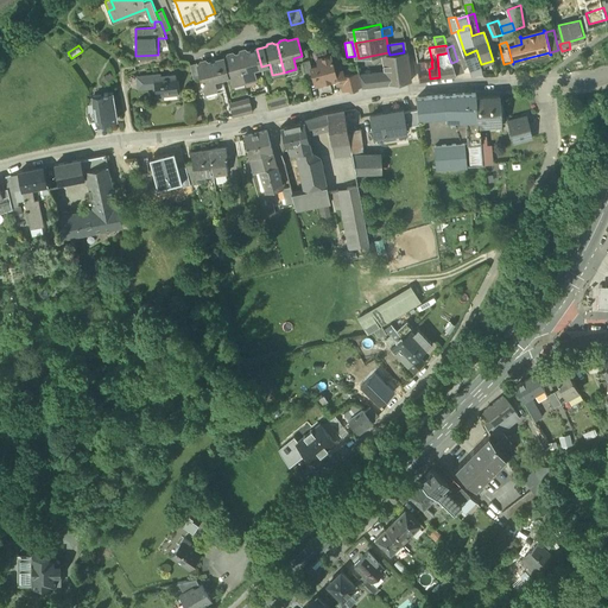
[(419,80),(430,78),(429,69),(432,68),(431,62),(432,62),(429,48),(423,50),(425,62),(418,63),(418,64),(419,80)]
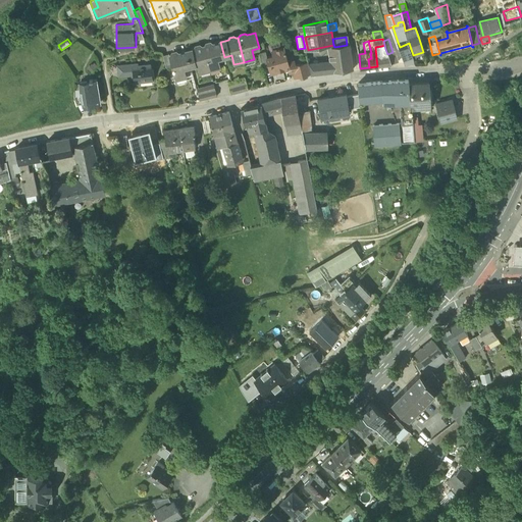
[(217,58),(224,57),(220,42),(213,44),(210,43),(207,44),(205,46),(204,47),(210,70),(220,68),(217,58)]
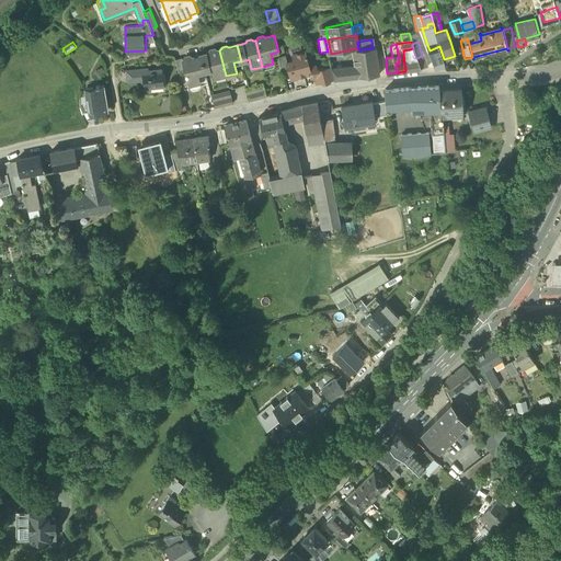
[(439,46),(430,50),(435,69),(446,66),(444,59),(439,46)]
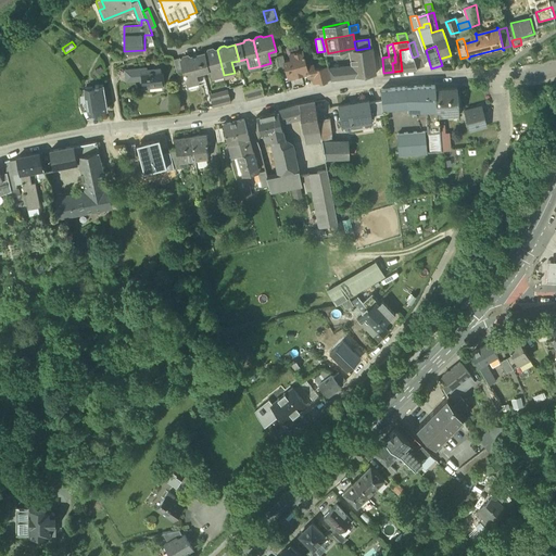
[(213,78),(224,75),(217,50),(215,50),(213,48),(209,50),(207,52),(199,54),(203,70),(211,68),(213,78)]
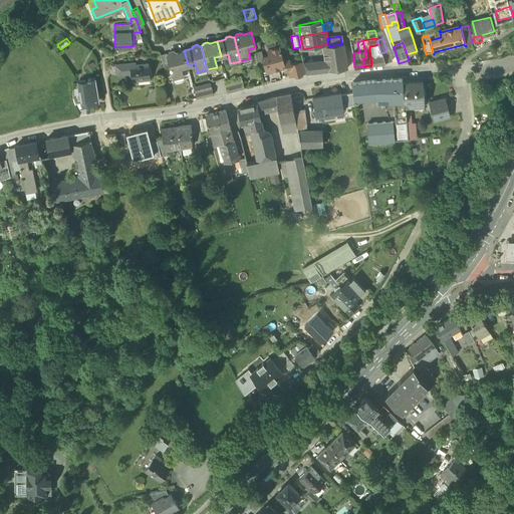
[(326,60),(328,71),(347,69),(344,44),(341,44),(329,46),(328,44),(323,45),(326,60)]
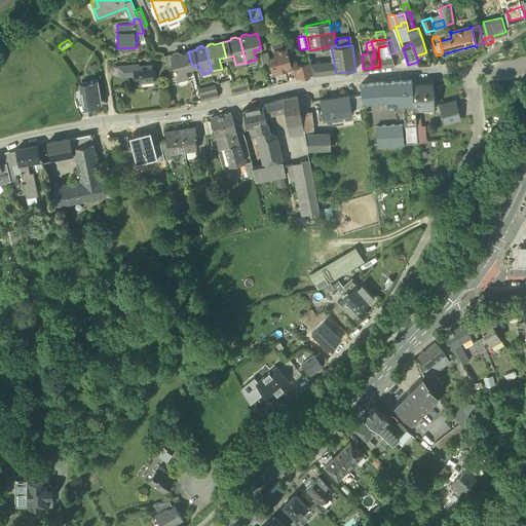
[(473,51),(472,46),(459,49),(460,54),(473,51)]
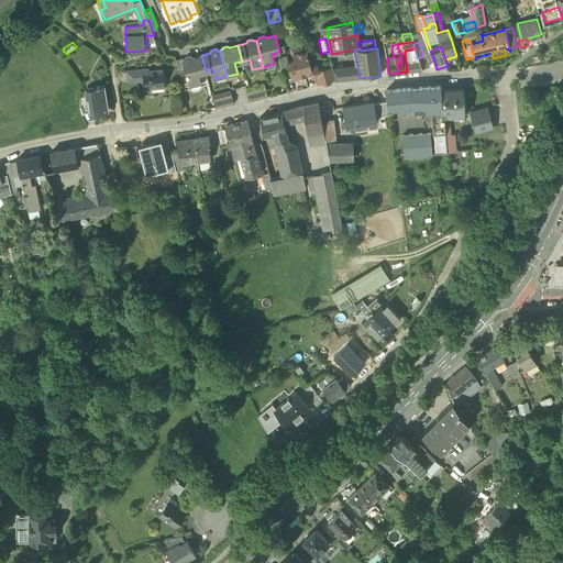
[(295,79),(311,75),(312,75),(310,68),(311,68),(307,52),(294,55),(295,62),(288,63),(290,72),(293,72),(295,79)]
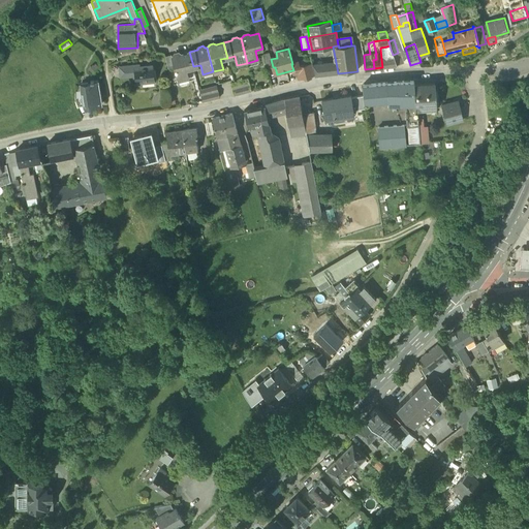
[(386,51),(387,58),(389,67),(396,65),(393,55),(391,50),(386,51)]
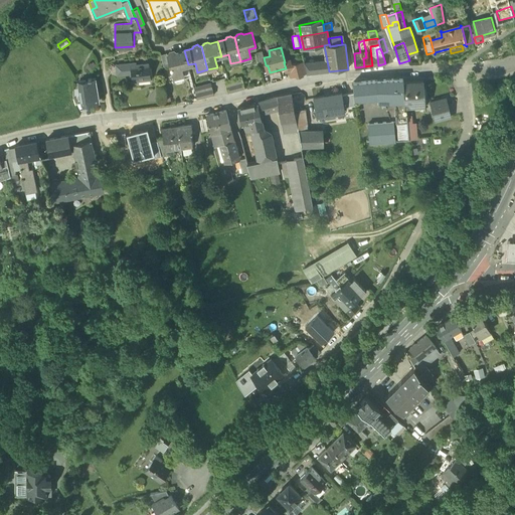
[(181,66),(188,64),(184,50),(176,52),(174,51),(170,52),(169,54),(168,54),(167,54),(170,64),(173,78),(184,76),(181,66)]
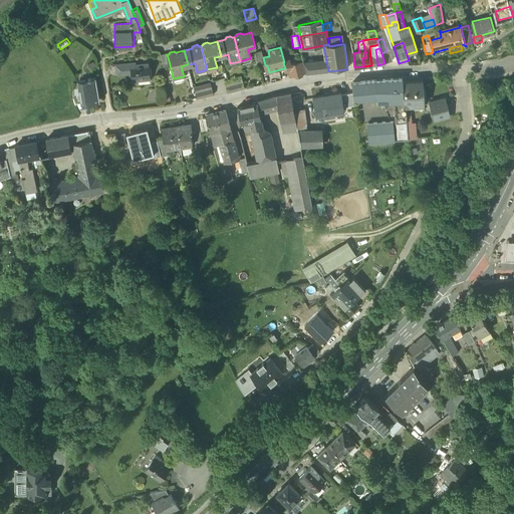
[(255,53),(259,66),(265,65),(263,57),(262,51),(255,53)]
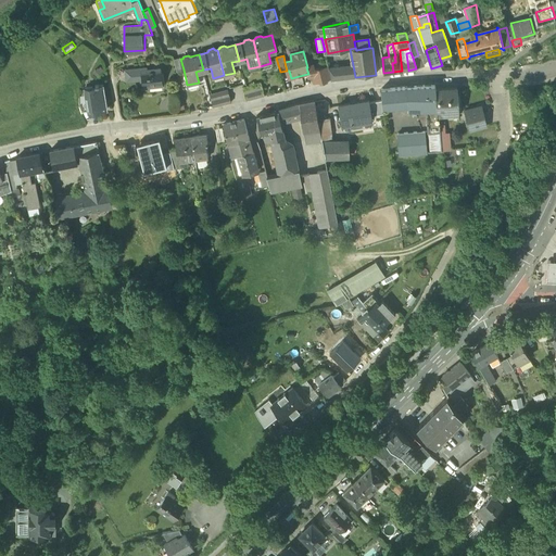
[(422,67),(418,55),(413,58),(416,68),(422,67)]
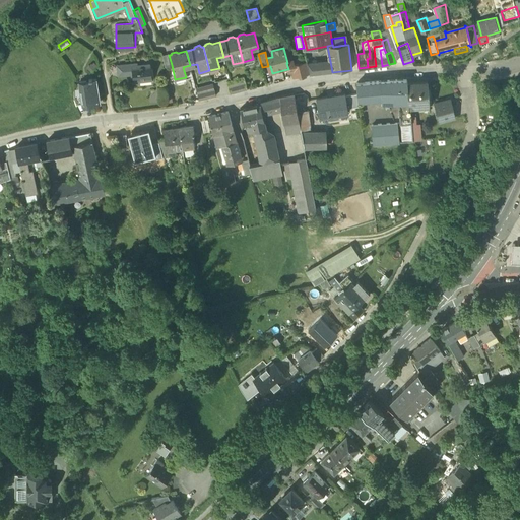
[(163,55),(166,66),(172,65),(169,55),(170,55),(169,53),(163,55)]
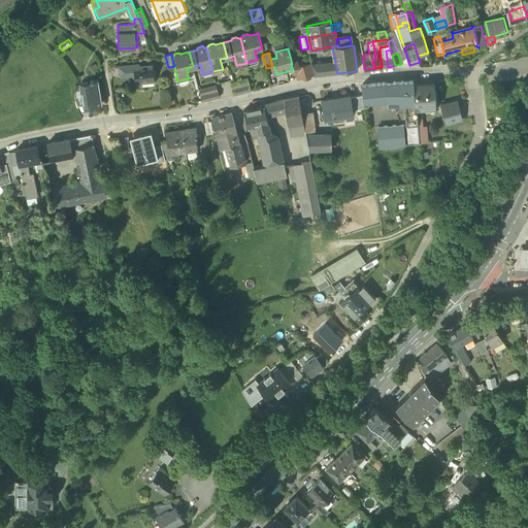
[(297,62),(292,64),(291,64),(293,70),(292,70),(293,73),(297,72),(299,78),(304,76),(305,78),(310,77),(309,74),(314,73),(311,65),(311,64),(299,67),(297,62)]
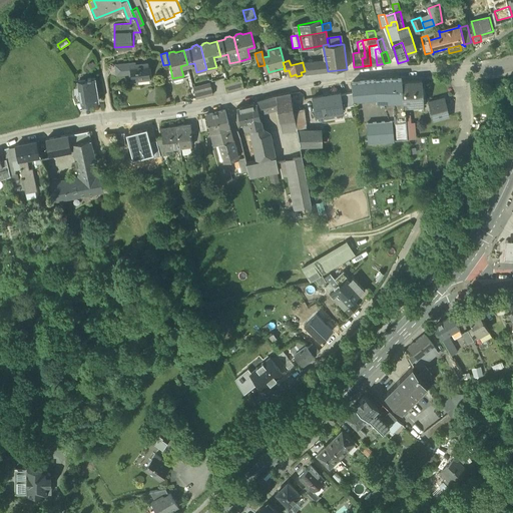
[(319,61),(320,72),(328,71),(326,60),(319,61)]
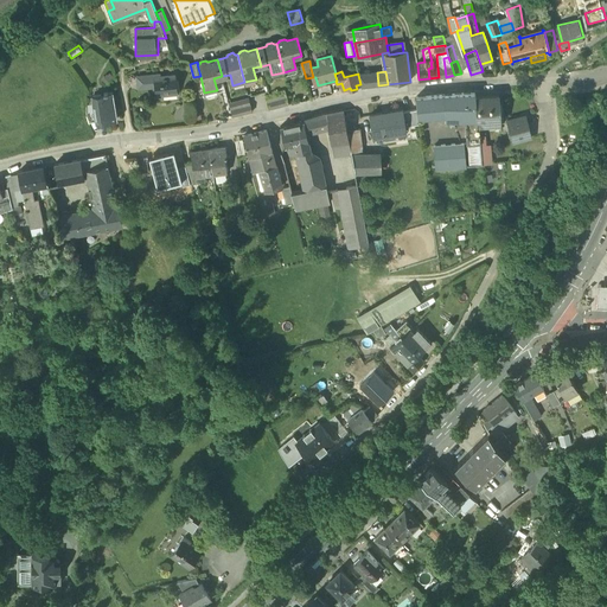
[(107,74),(101,78),(106,84),(114,77),(110,72),(108,75),(107,74)]
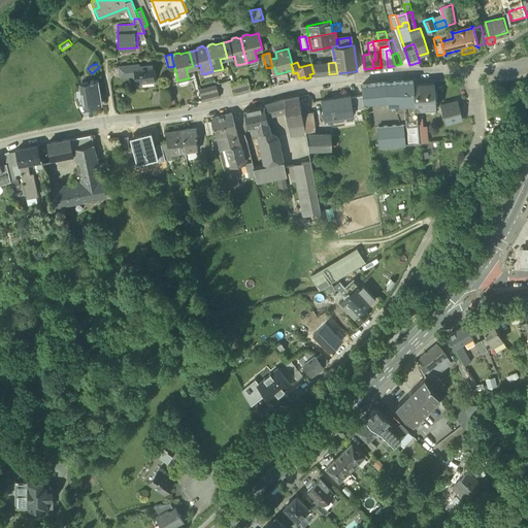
[(314,73),(314,76),(316,75),(329,74),(328,63),(311,65),(314,73)]
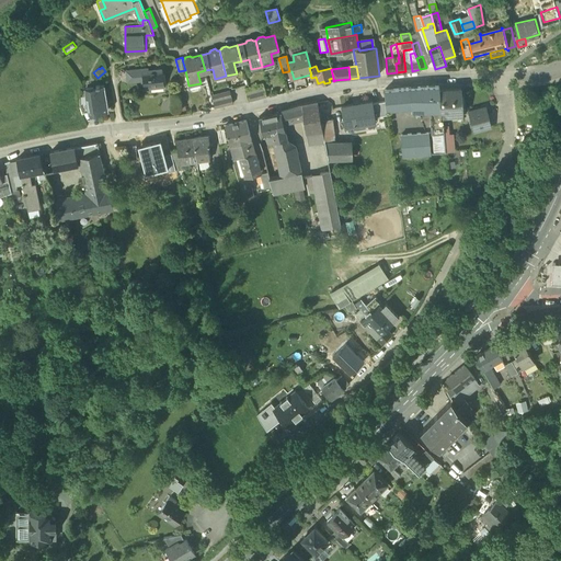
[(144,79),(145,90),(151,89),(151,87),(164,86),(162,69),(149,71),(149,69),(127,71),(128,81),(144,79)]
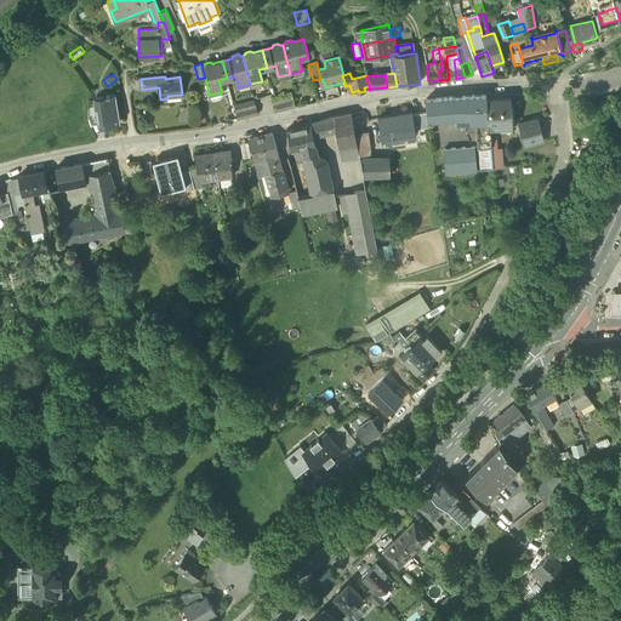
[(272,98),(273,106),(294,101),(291,93),(272,98)]
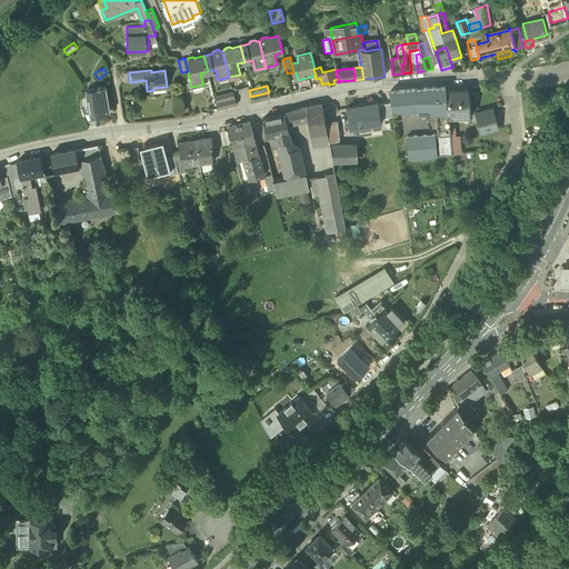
[(92,112),(93,116),(110,112),(106,87),(101,87),(98,87),(98,88),(88,89),(89,98),(88,99),(89,108),(92,108),(92,112)]
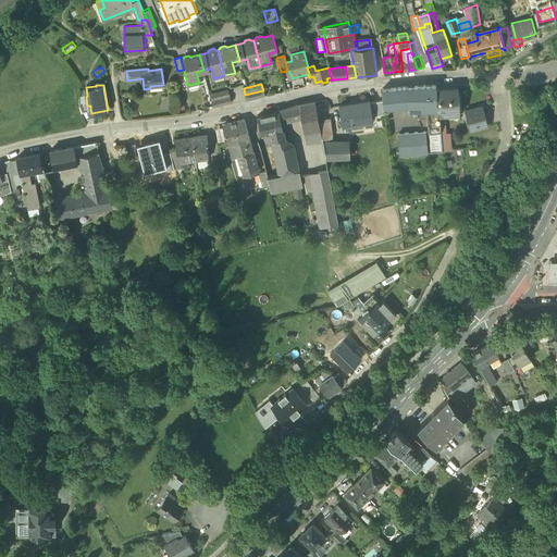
[(423,86),(393,89),(395,109),(408,107),(409,110),(429,110),(438,111),(438,110),(436,89),(436,86),(423,86)]
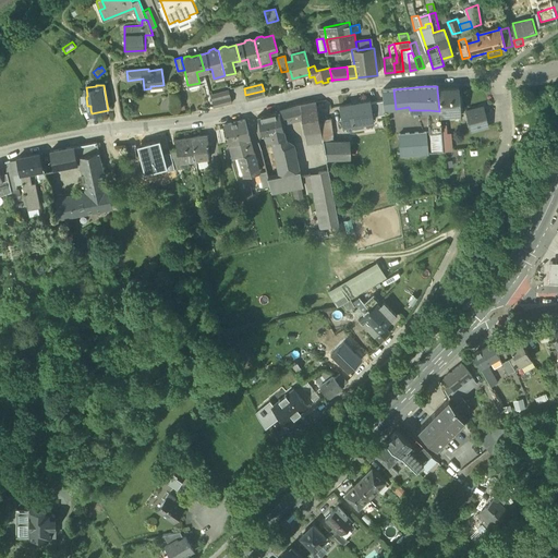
[(440,110),(441,116),(461,114),(459,88),(437,89),(439,110),(440,110)]
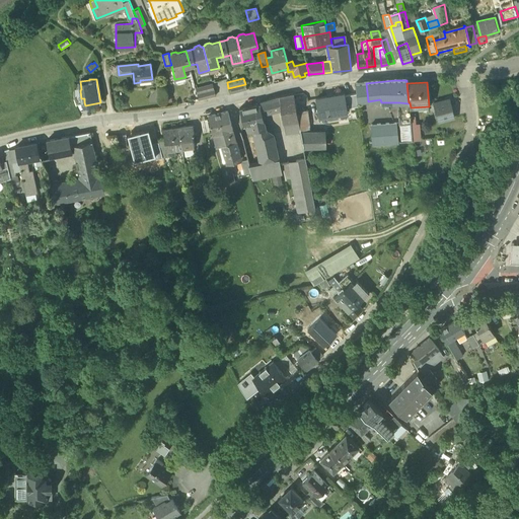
[(358,102),(368,101),(366,83),(356,84),(357,93),(358,102)]
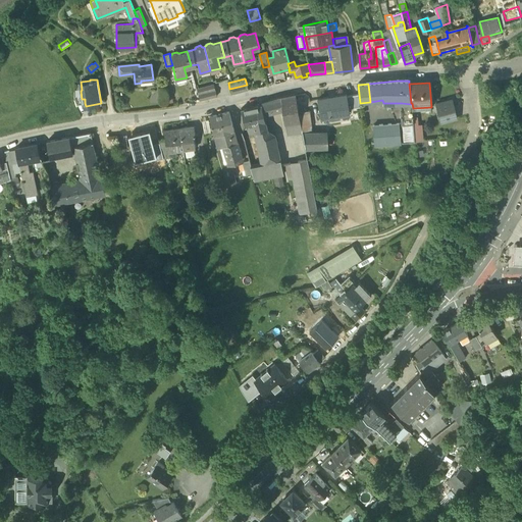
[(197,90),(199,96),(215,91),(214,85),(197,90)]
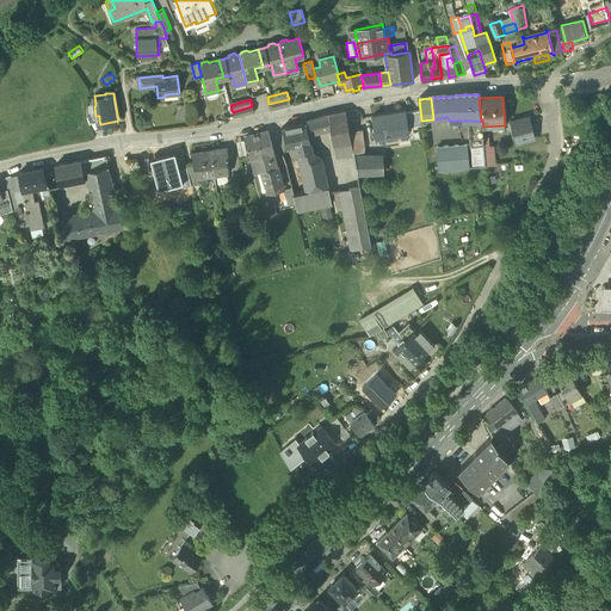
[(291,106),(289,99),(269,104),(271,111),(291,106)]
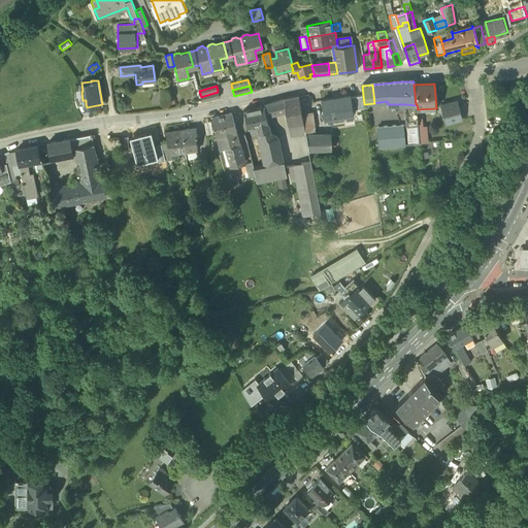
[(75,100),(77,105),(86,104),(86,100),(83,100),(81,92),(75,93),(75,100)]
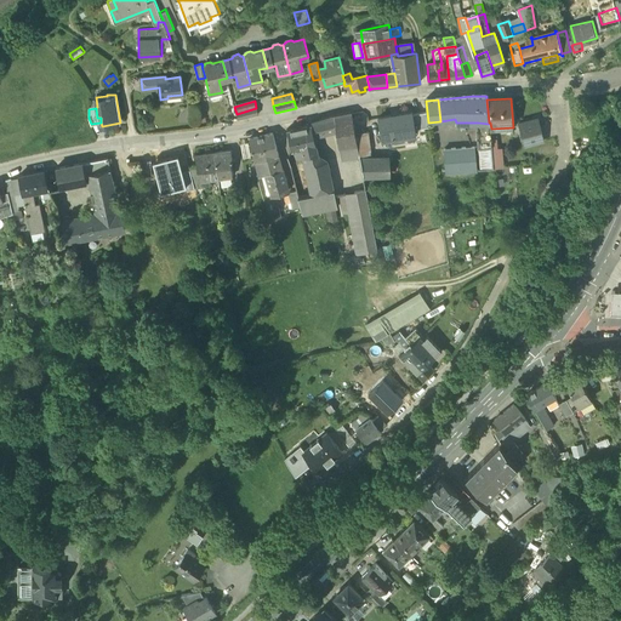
[(258,115),(256,108),(237,114),(238,121),(258,115)]
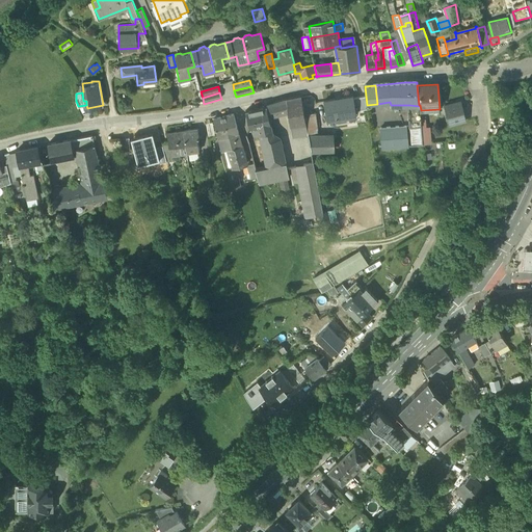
[(366,96),(353,99),(355,111),(368,109),(367,105),(366,96)]
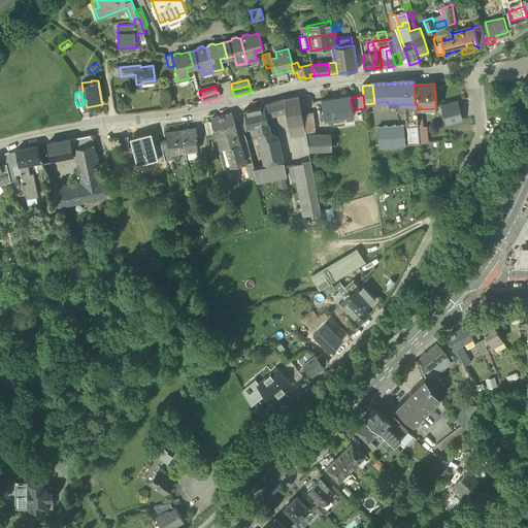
[(285,112),(288,127),(304,124),(302,114),(299,96),(283,99),(285,112)]
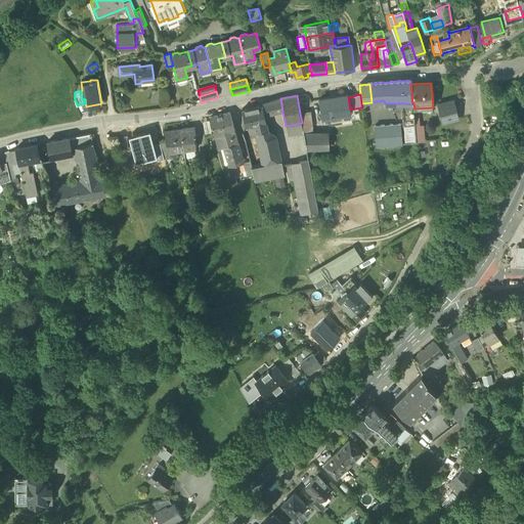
[(331,98),(318,100),(321,119),(333,117),(333,120),(341,118),(341,116),(351,114),(350,110),(348,97),(348,95),(337,97),(337,98),(331,99),(331,98)]
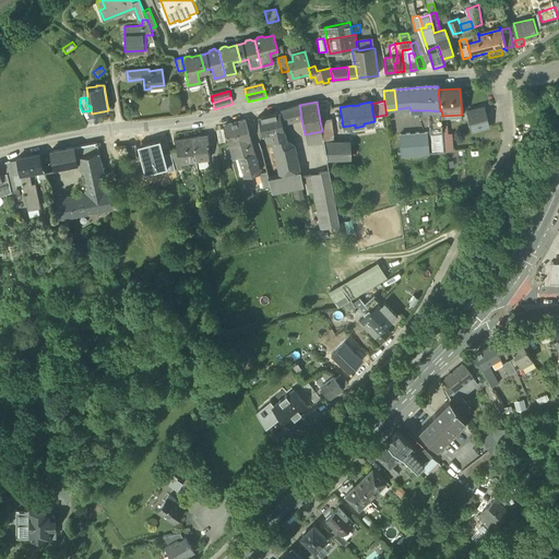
[(290,121),(301,119),(299,105),(288,108),(290,121)]
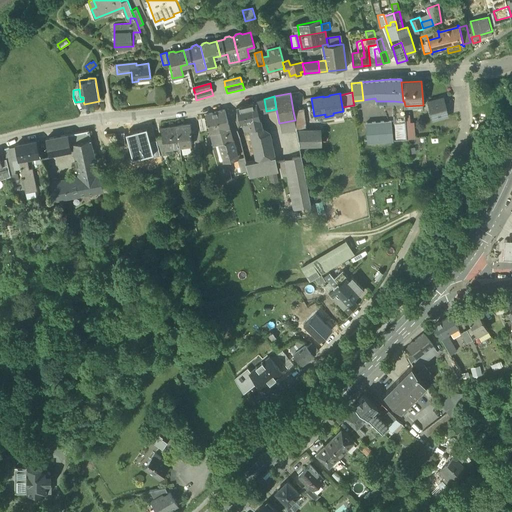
[(259,112),(266,111),(264,99),(257,101),(259,112)]
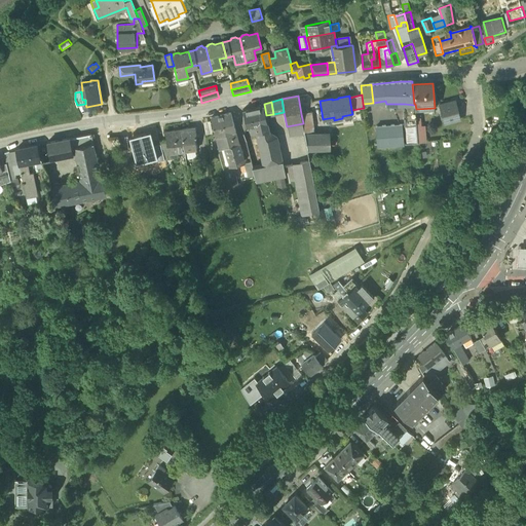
[(440,106),(445,124),(460,120),(455,102),(440,106)]
